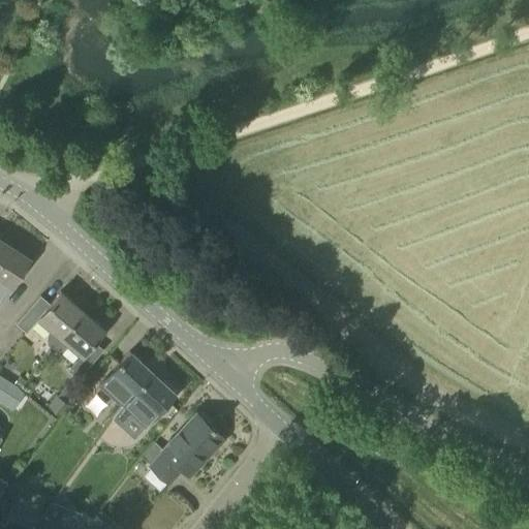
[(0,297),(26,257),(0,240),(0,297)]
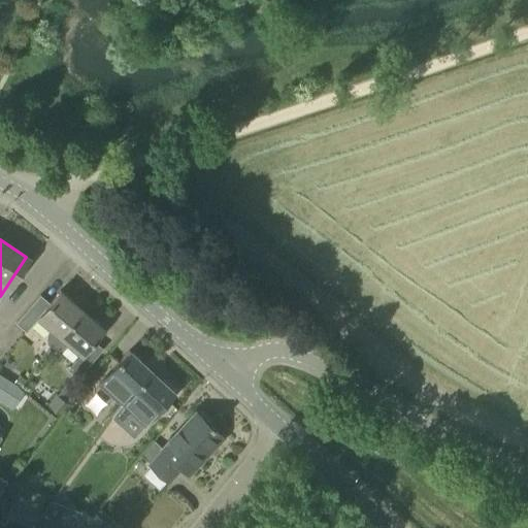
[(59,335),(81,309),(60,291),(48,303),(40,295),(15,323),(25,331),(37,318),(51,329),(45,335),(46,342),(51,347),(59,335)]
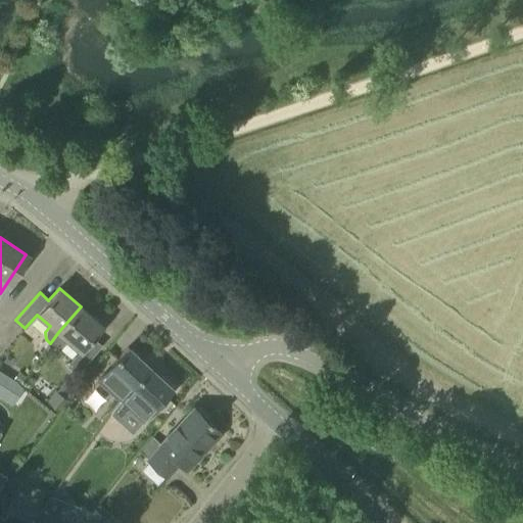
[(58,332),(50,343),(55,347),(62,346),(67,341),(80,351),(67,365),(78,373),(101,345),(92,337),(102,325),(81,306),(58,332)]
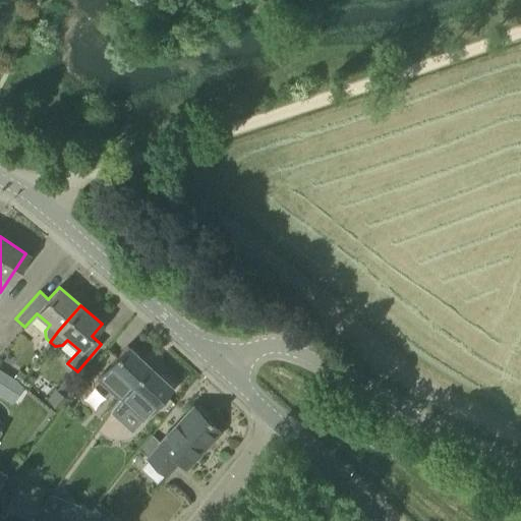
[(119,401),(150,366),(127,346),(97,380),(119,401)]
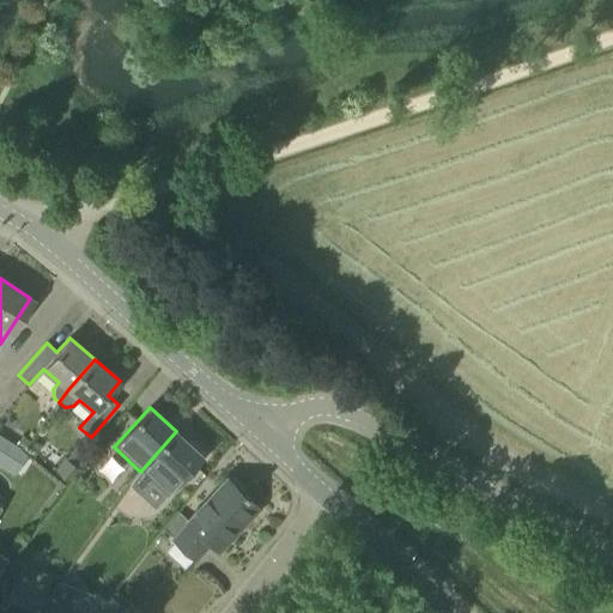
[(176,431),(140,472),(147,478),(161,462),(180,480),(202,456),(176,431)]
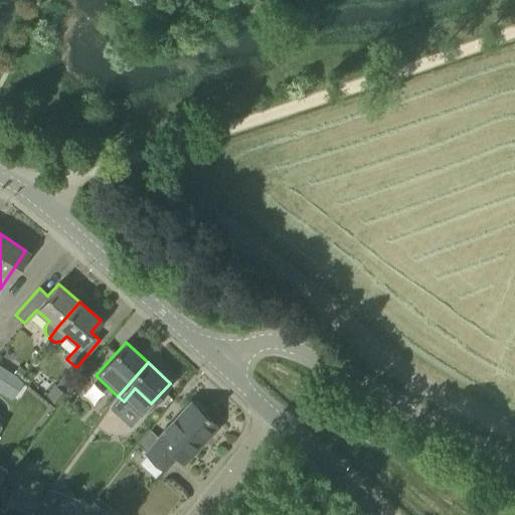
[(0,390),(6,395),(18,377),(0,365),(0,390)]
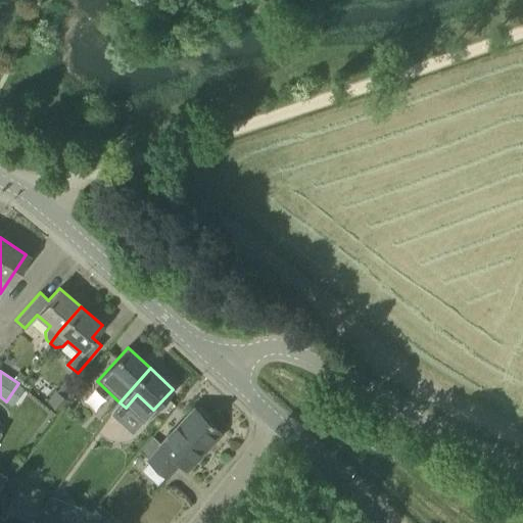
[(59,412),(67,399),(66,398),(74,390),(62,381),(46,401),(59,412)]
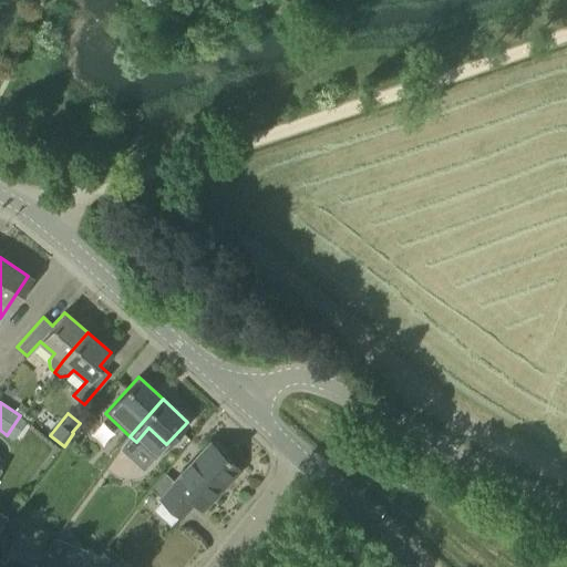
[(119,456),(124,436),(103,431),(98,451),(119,456)]
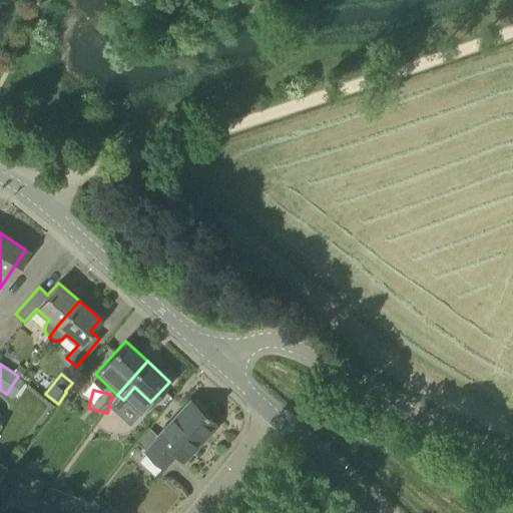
[(197,445),(216,425),(189,401),(158,436),(149,429),(137,444),(145,450),(145,451),(146,452),(137,461),(153,476),(162,466),(163,467),(176,453),(183,461),(190,453),(187,451),(194,443),(197,445)]
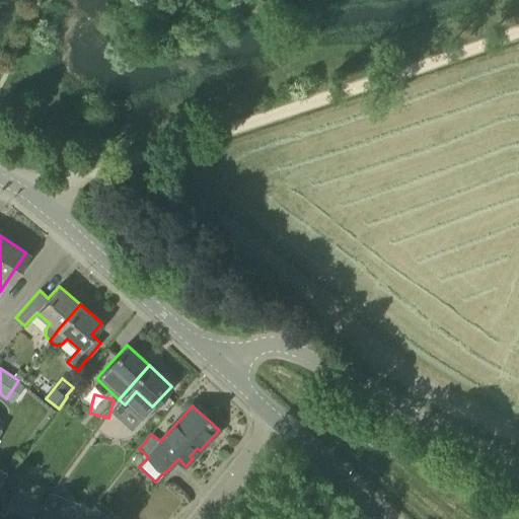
[(28,518),(34,505),(12,497),(4,518),(28,518)]
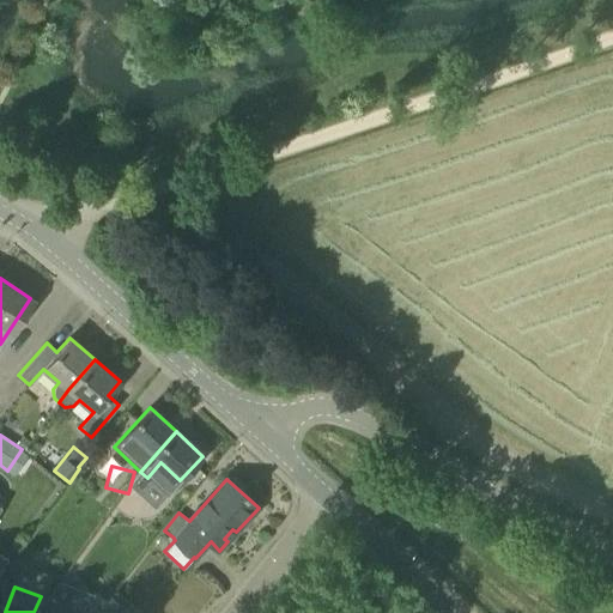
[(139,612),(141,611),(116,590),(97,612),(139,612)]
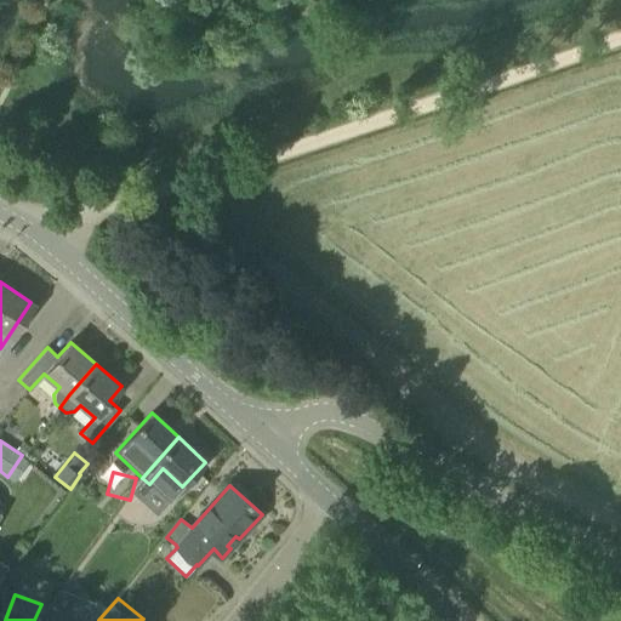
[(63,620),(67,613),(41,604),(34,620),(63,620)]
